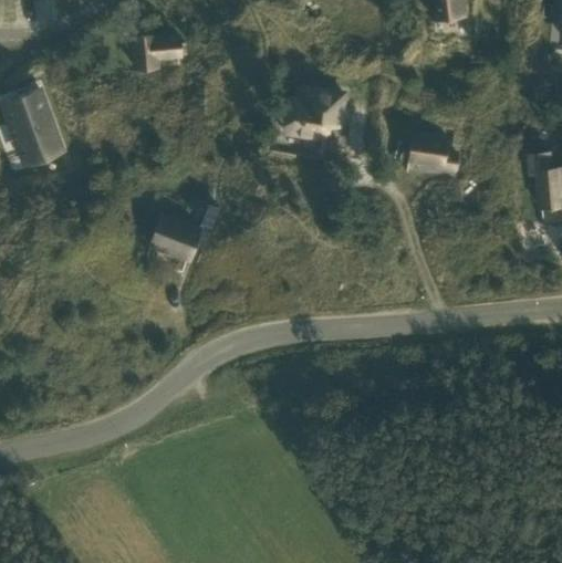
[(467,18),(464,0),(433,0),(436,21),(467,18)]
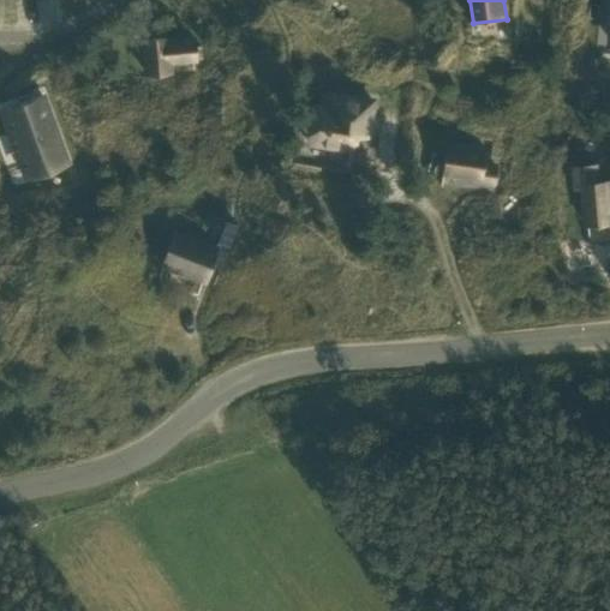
[(173,66),(199,64),(198,43),(172,46),(172,42),(148,45),(150,77),(174,76),(173,66)]
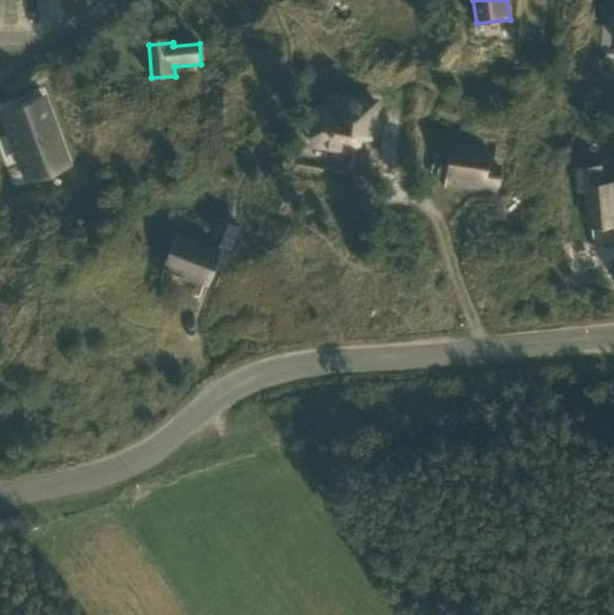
[(334,97),(331,114),(325,112),(320,141),(358,148),(359,140),(374,141),(380,104),(334,97)]
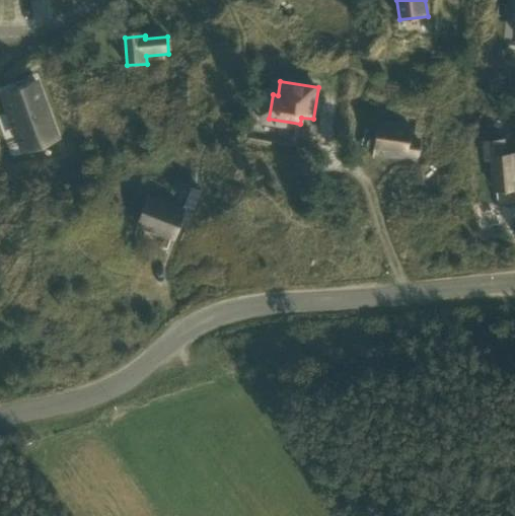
[(22,141),(26,152),(43,146),(60,140),(40,83),(6,95),(22,141)]
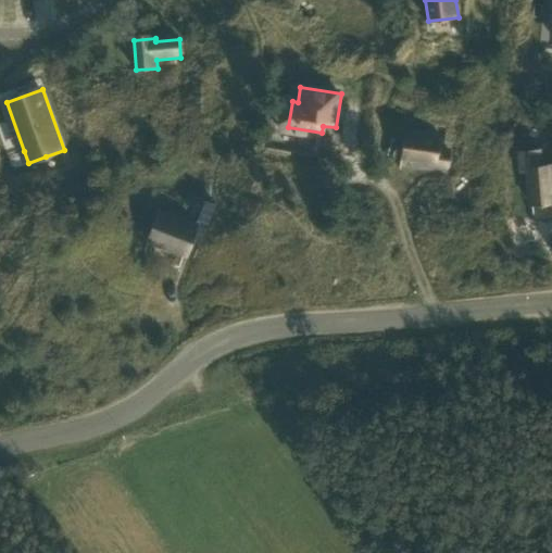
[(442,138),(409,133),(404,159),(428,162),(427,170),(451,173),(454,152),(440,150),(442,138)]
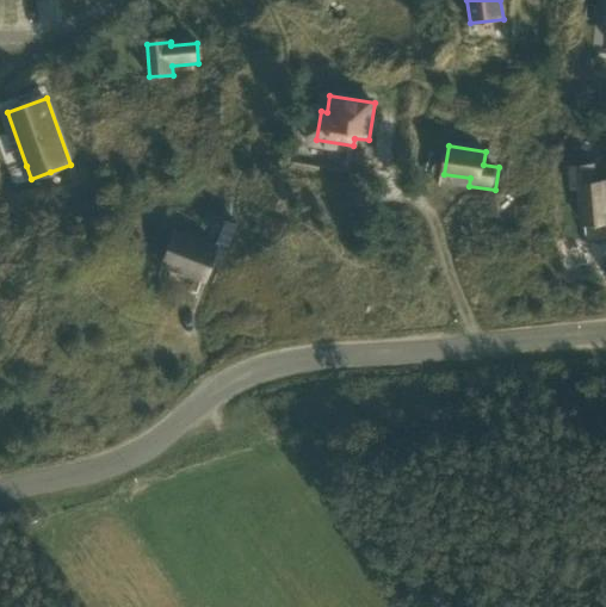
[(605,184),(598,185),(597,168),(575,169),(576,191),(583,190),(587,227),(605,224),(605,184)]
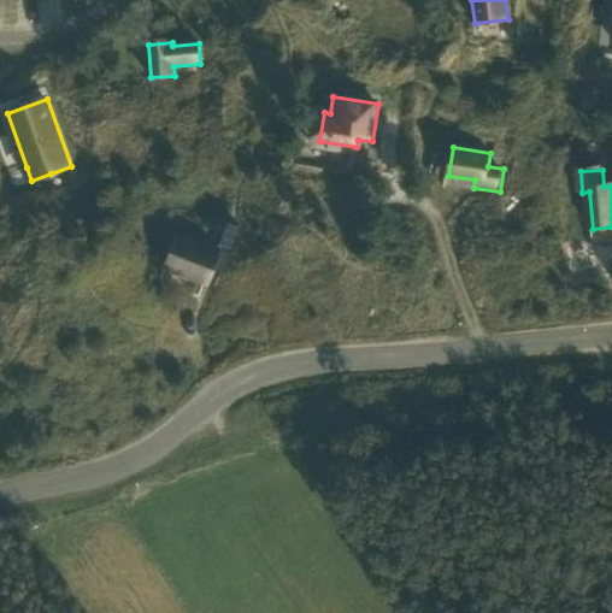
[(235,252),(242,230),(230,225),(222,247),(235,252)]
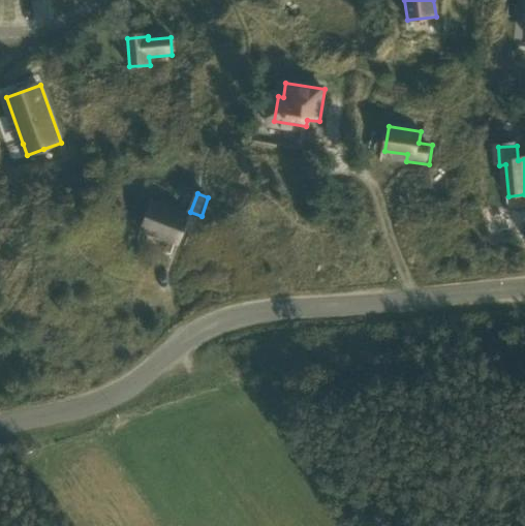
[(179,244),(189,216),(154,204),(145,231),(179,244)]
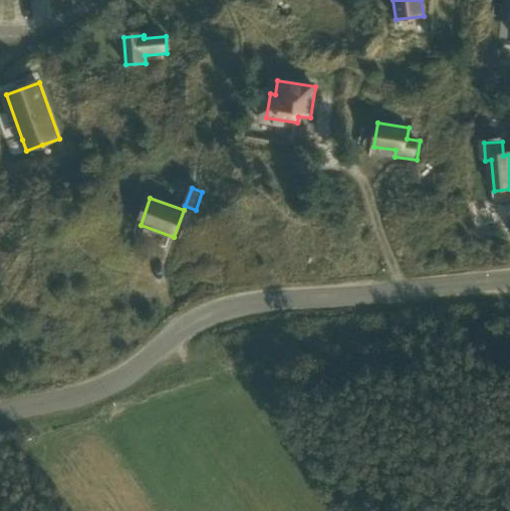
All buildings are outlined.
